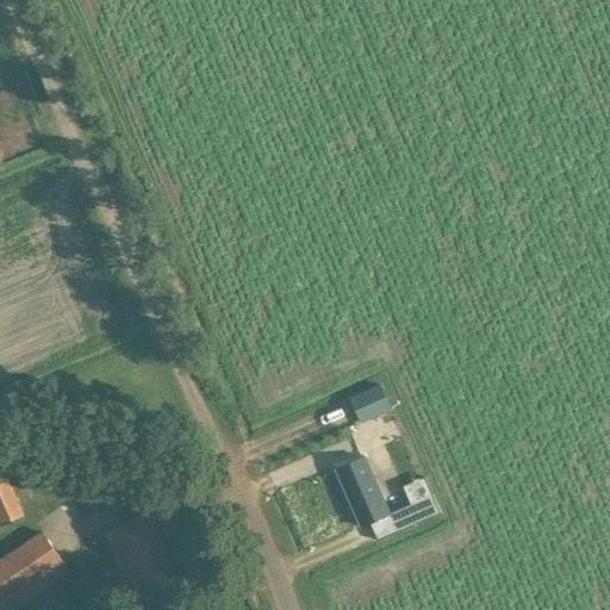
[(352,397),(362,421),(392,406),(381,383),(352,397)]
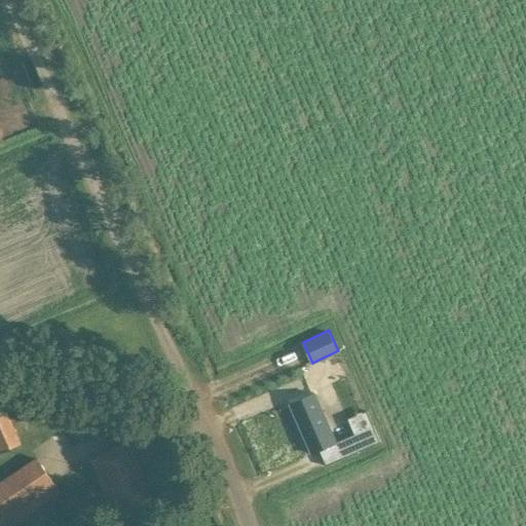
[(334,353),(309,365),(340,435),(366,423),(334,353)]
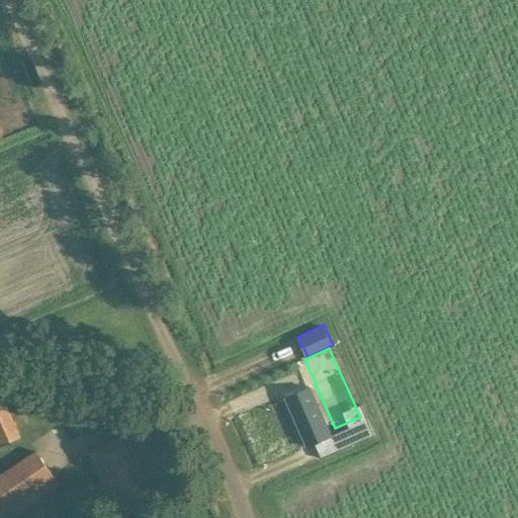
[(0,445),(21,437),(2,393),(20,385),(12,368),(4,371),(1,363),(0,363),(0,445)]
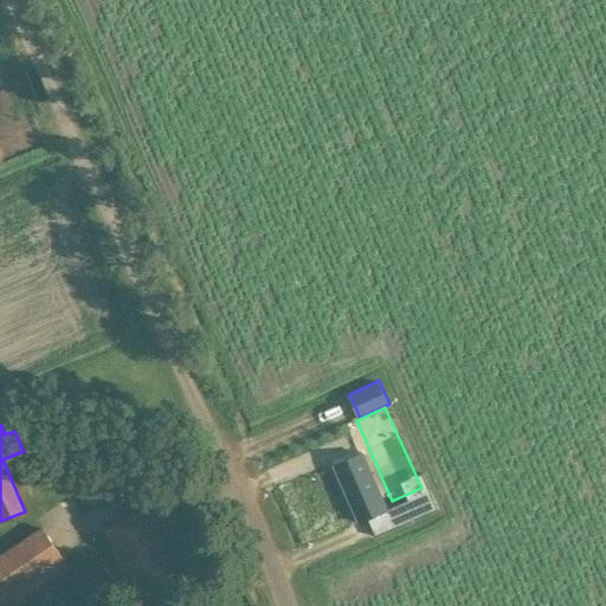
[(335,465),(360,522),(387,510),(362,453),(335,465)]
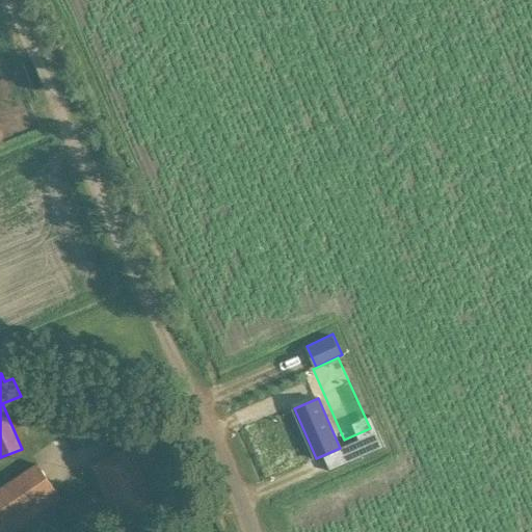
[(71,422),(63,425),(67,433),(75,431),(71,422)]
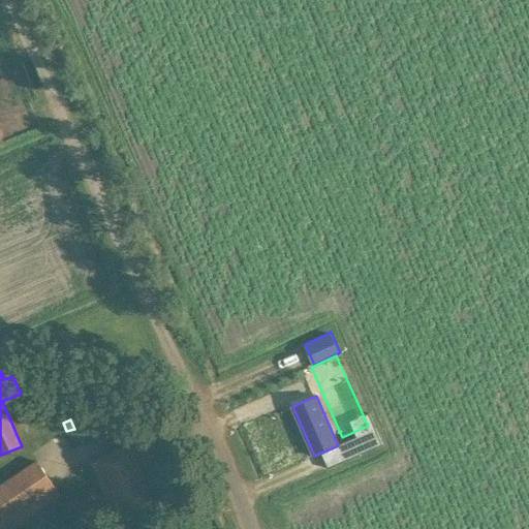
[(376,429),(345,442),(351,458),(383,443),(376,429)]
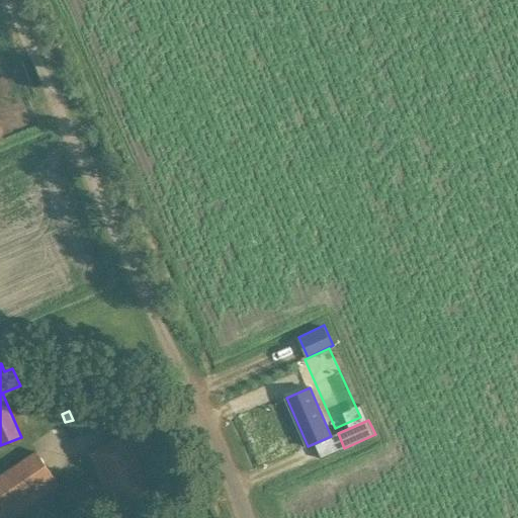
[(124,514),(126,517),(161,517),(126,437),(90,452),(118,517),(124,514)]
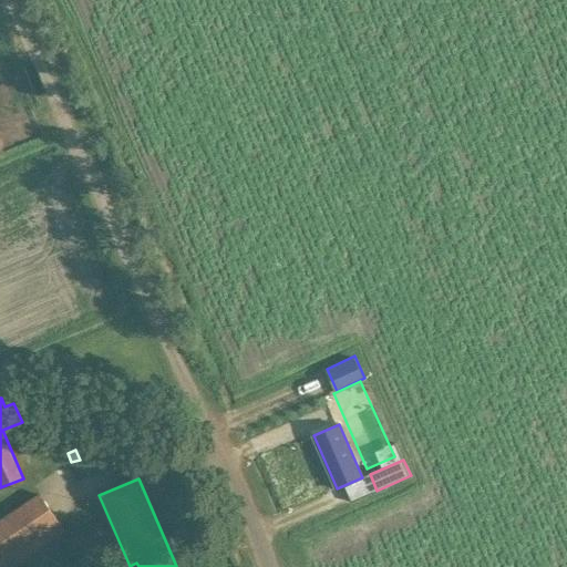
[(24,506),(0,522),(0,562),(42,533),(24,506)]
